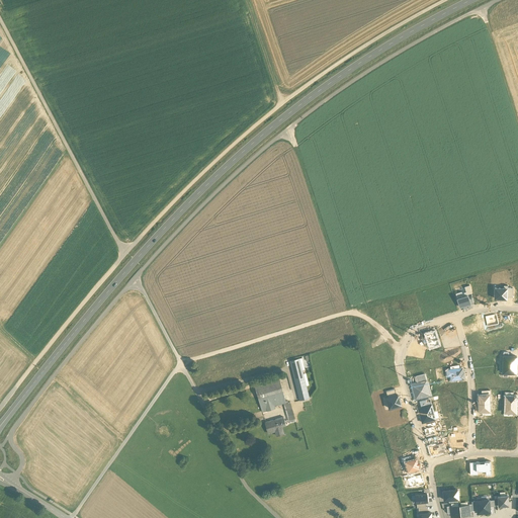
[(495,288),(495,298),(506,298),(506,296),(506,289),(507,289),(507,287),(508,285),(504,285),(504,288),(495,288)]
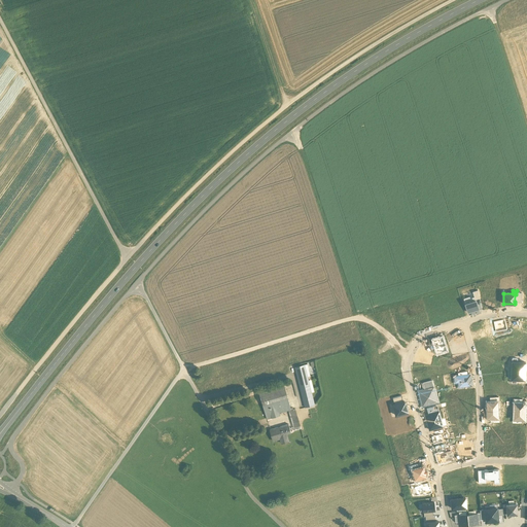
[(468,312),(479,309),(476,300),(475,296),(470,299),(469,296),(463,299),(468,312)]
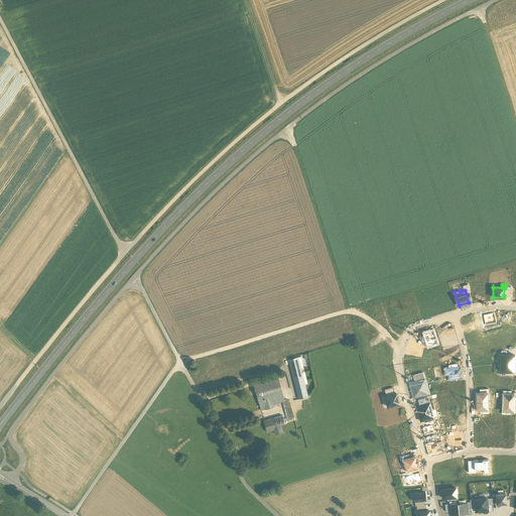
[(495,311),(483,314),(485,326),(497,323),(495,311)]
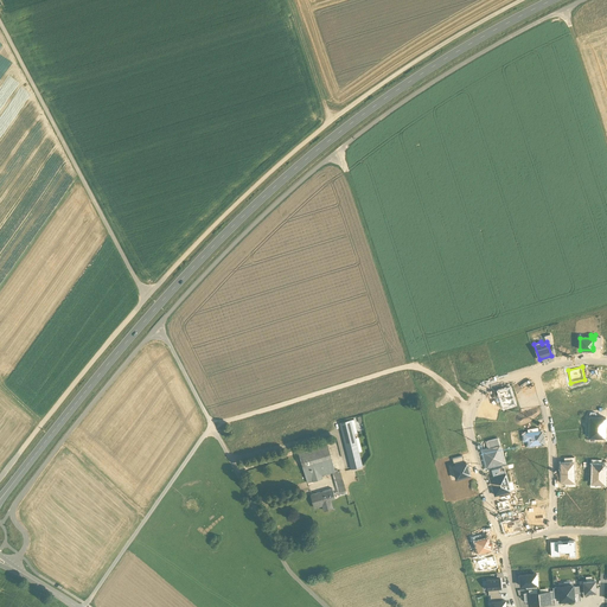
[(529,381),(518,384),(523,398),(526,397),(528,400),(534,397),(529,381)]
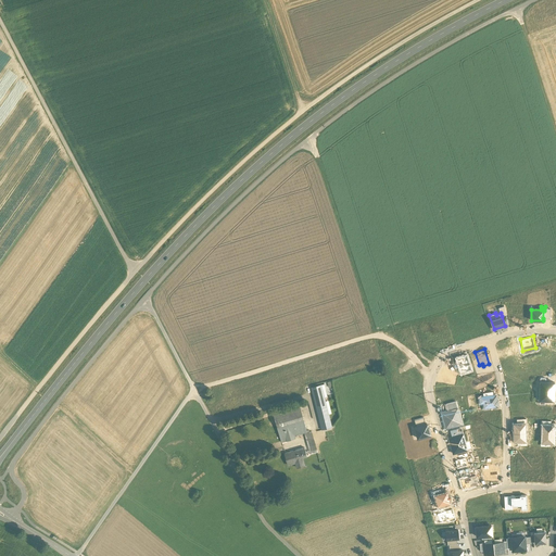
[(464,355),(456,357),(457,359),(460,370),(464,369),(466,371),(471,369),(467,355),(464,355)]
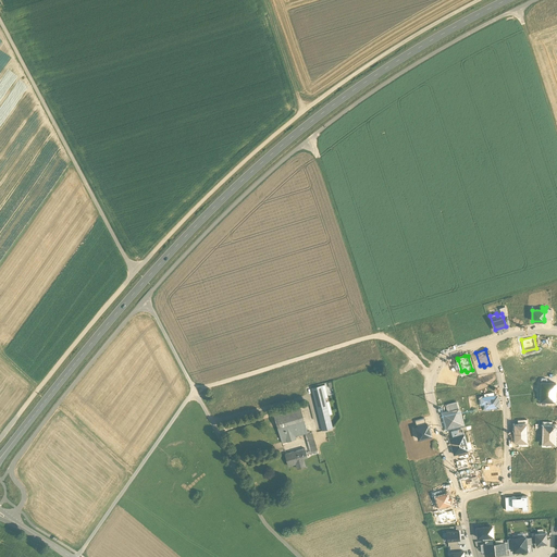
[(458,372),(461,371),(458,360),(453,363),(457,371),(458,372)]
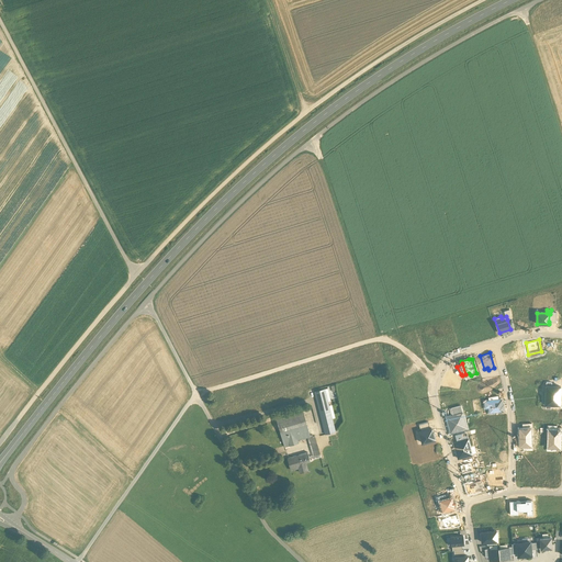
[(457,367),(451,372),(459,378),(461,374),(457,367)]
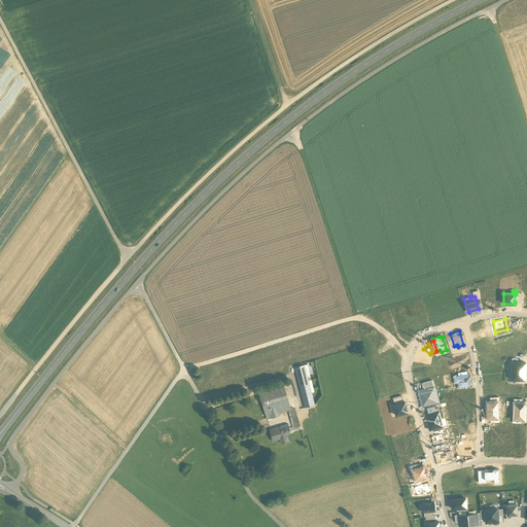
[(422,348),(415,357),(421,362),(423,360),(426,362),(432,356),(430,354),(423,349),(422,348)]
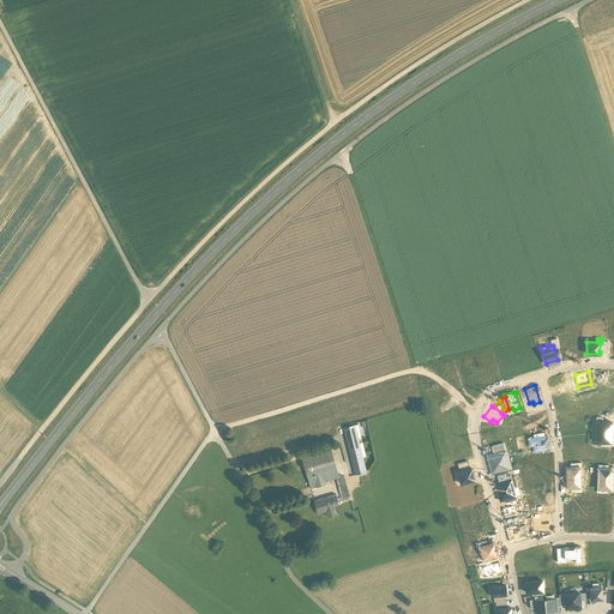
[(533,419),(535,429),(535,431),(543,428),(547,427),(543,416),(533,419)]
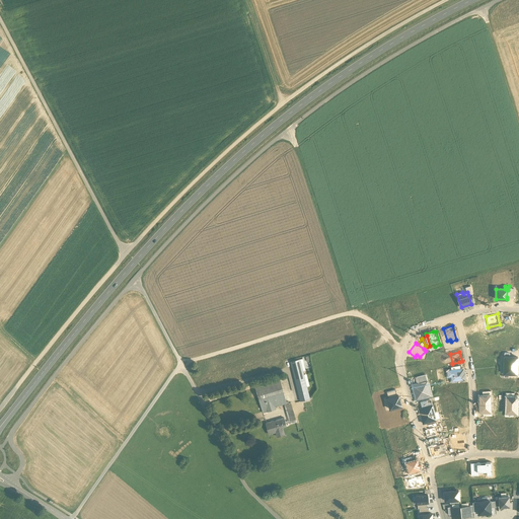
[(504,357),(504,365),(517,365),(517,357),(509,357),(504,357)]
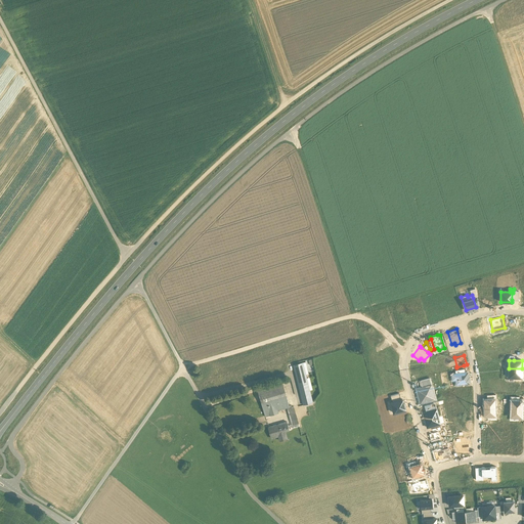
[(303,362),(293,365),(296,377),(306,375),(303,362)]
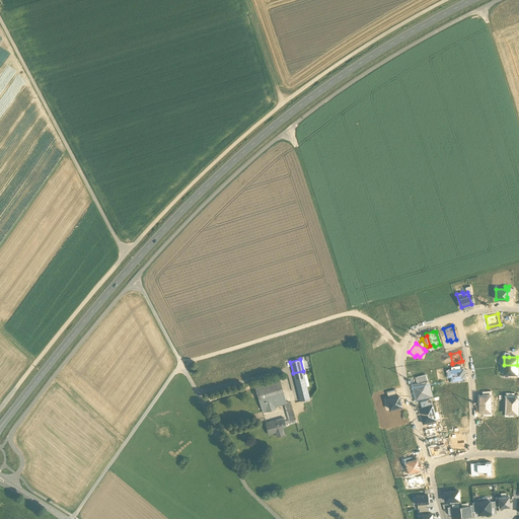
[(380,368),(382,376),(392,373),(390,366),(391,366),(390,362),(389,362),(388,360),(387,360),(379,362),(376,363),(377,369),(380,368)]
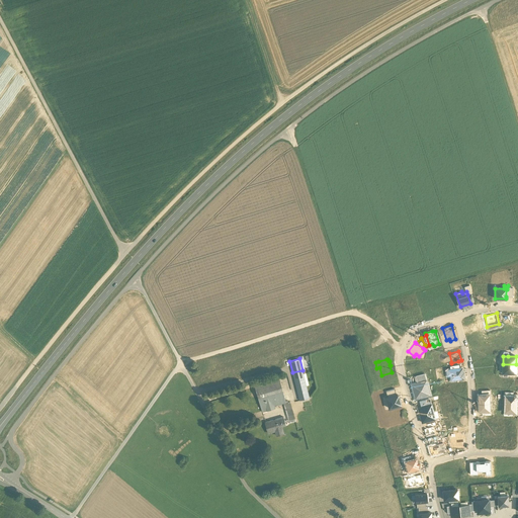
[(516,373),(516,364),(503,364),(503,372),(508,373),(516,373)]
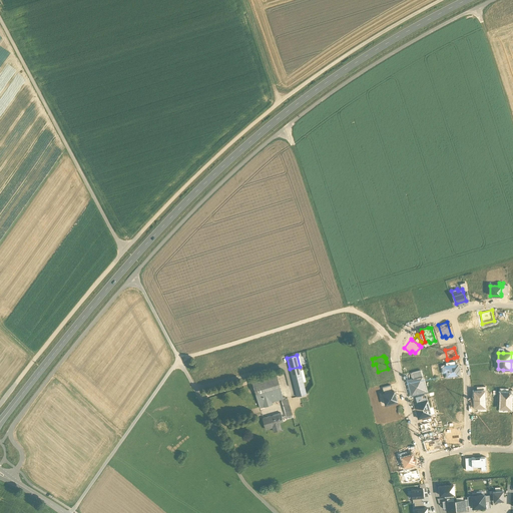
[(446,366),(442,367),(443,372),(446,372),(447,377),(459,375),(459,370),(458,370),(457,368),(458,368),(458,365),(455,365),(446,366)]
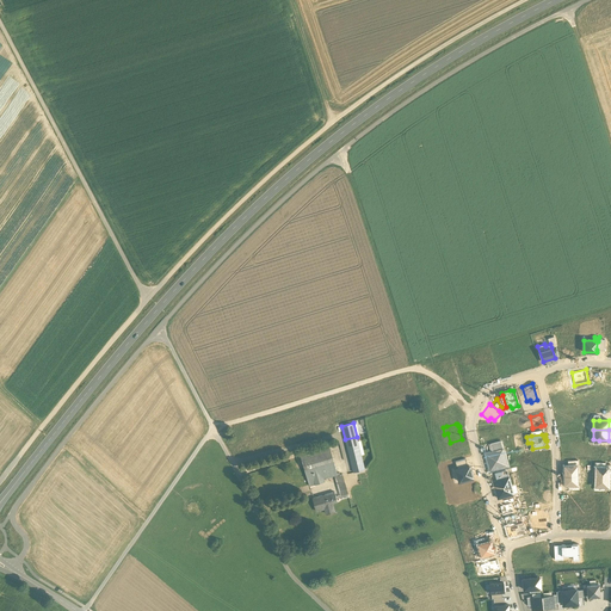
[(357,437),(345,439),(347,450),(359,448),(357,437)]
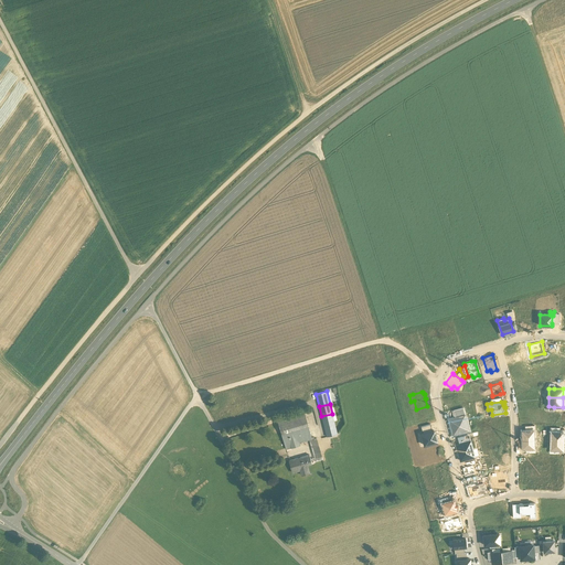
[(428,413),(427,406),(416,409),(418,417),(416,418),(417,424),(430,420),(429,417),(432,417),(430,413),(428,413)]
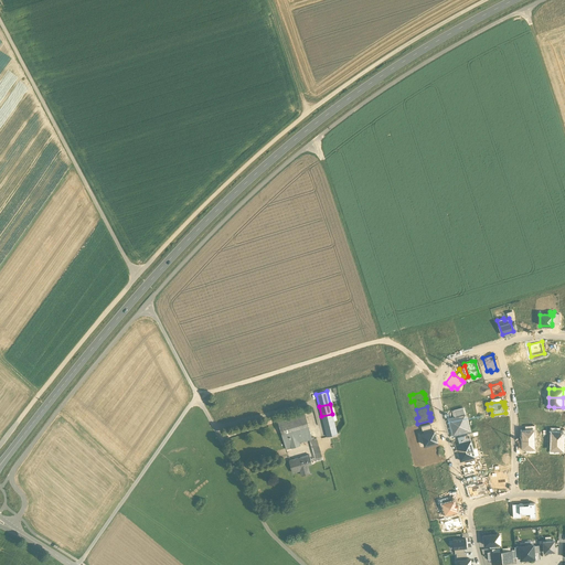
[(454,411),(455,418),(465,415),(462,407),(454,411)]
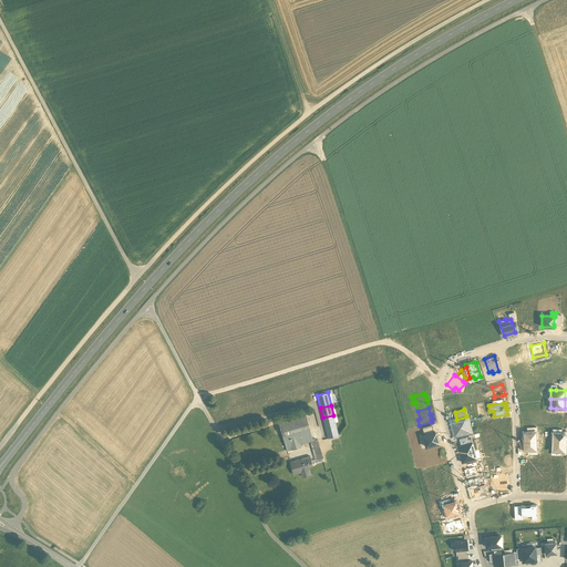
[(333,415),(322,418),(326,429),(336,426),(333,415)]
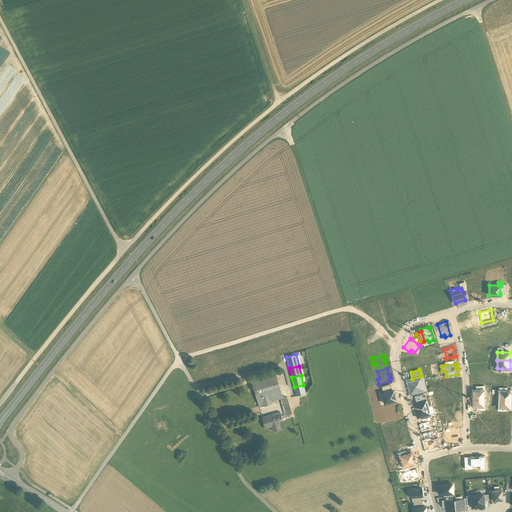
[(277,376),(252,383),(254,389),(264,386),(265,390),(280,385),(277,376)]
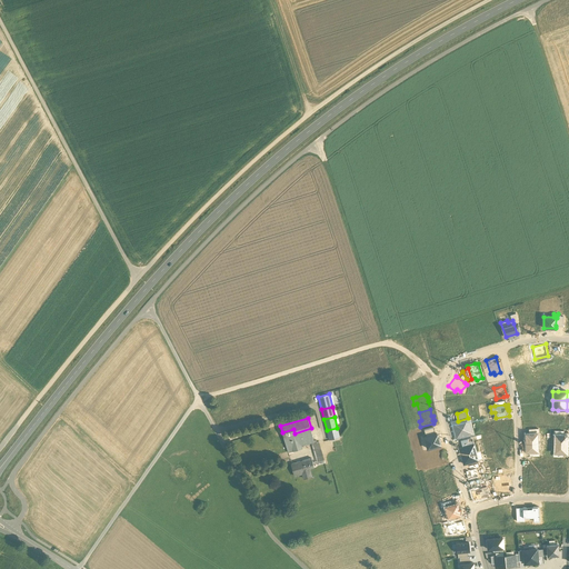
[(472,433),(468,418),(458,421),(452,422),(453,428),(455,428),(457,438),(472,433)]
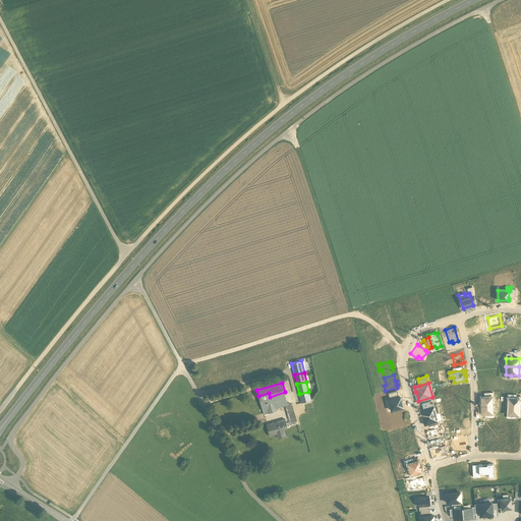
[(270,397),(259,400),(264,414),(274,411),(273,408),(286,405),(288,404),(285,392),(270,397)]
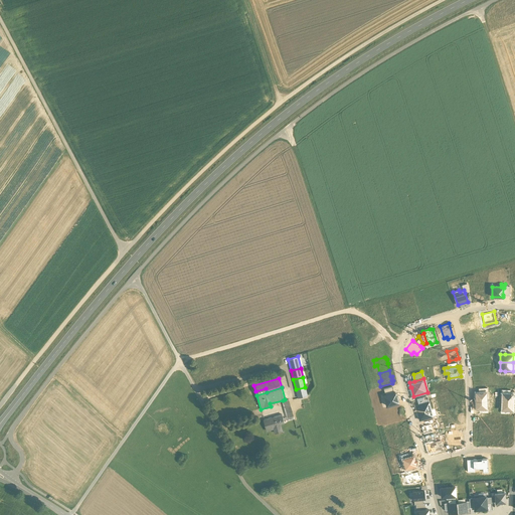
[(305,387),(296,389),(298,398),(298,397),(307,395),(305,387)]
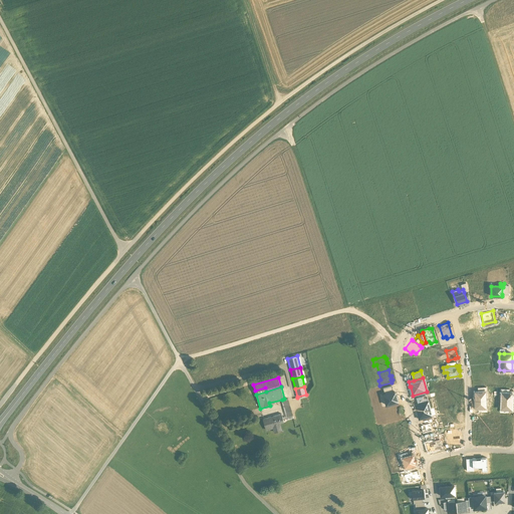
[(383,389),(384,395),(394,393),(392,387),(383,389)]
